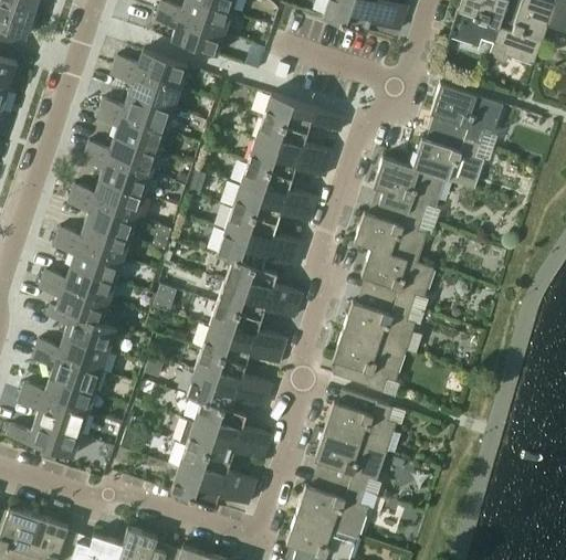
[(0,0),(0,2),(34,14),(39,0),(0,0)]
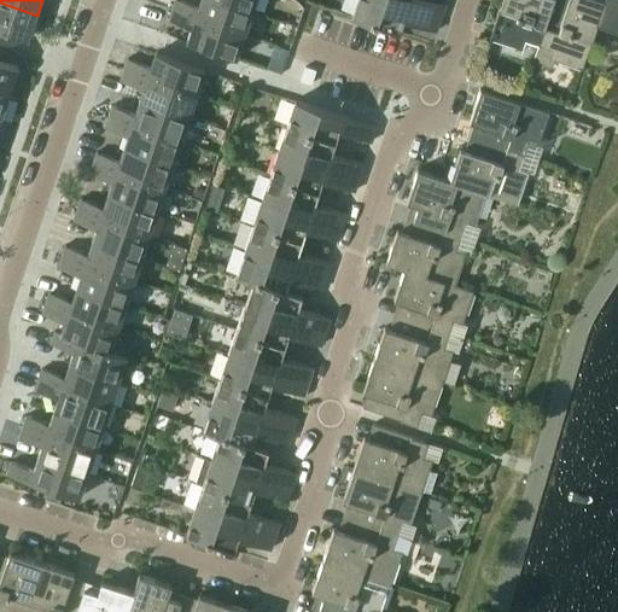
[(176,4),(173,15),(244,40),(252,16),(205,0),(202,0),(199,12),(176,4)]
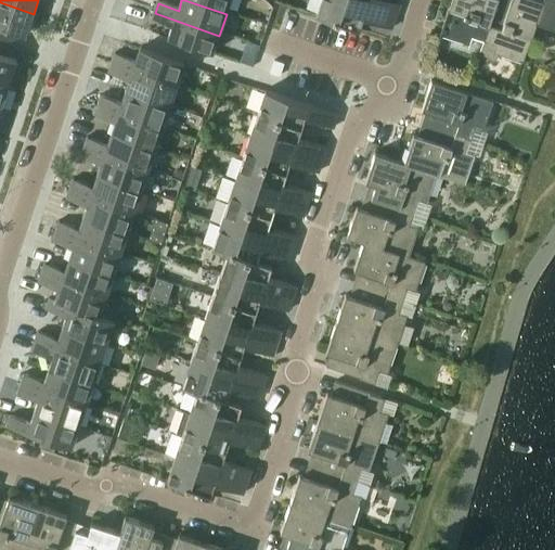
[(184,0),(227,14),(231,0),(184,0)]
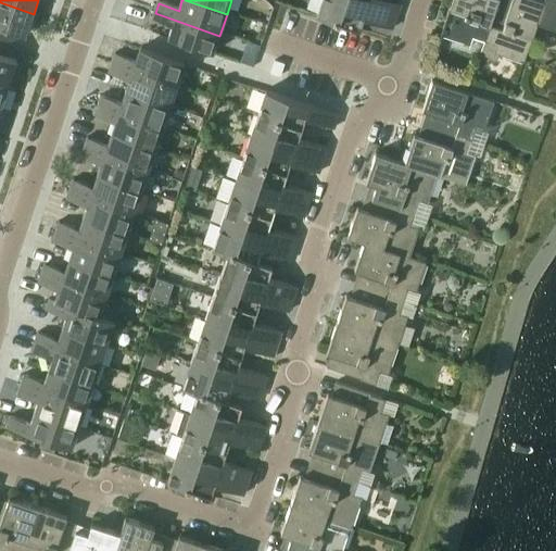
[(396,21),(335,0),(323,0),(316,20),(359,35),(364,24),(392,34),(396,21)]
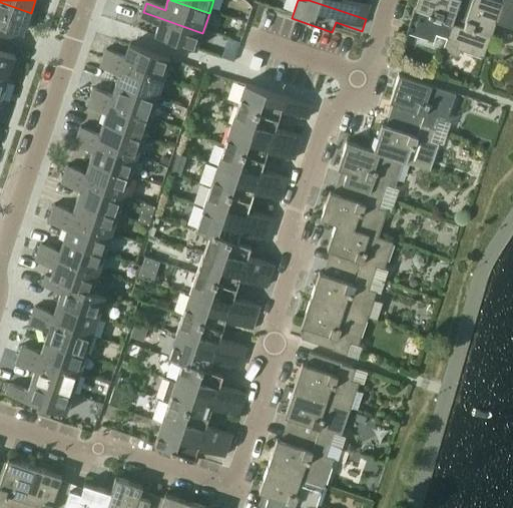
[(309,0),(366,19),(370,8),(346,0),(309,0)]
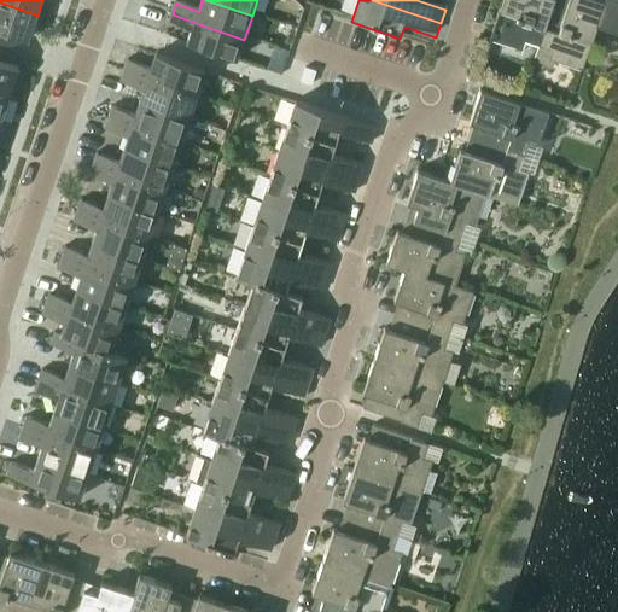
[(525,45),(540,50),(555,1),(551,0),(503,0),(490,44),(523,54),(525,45)]
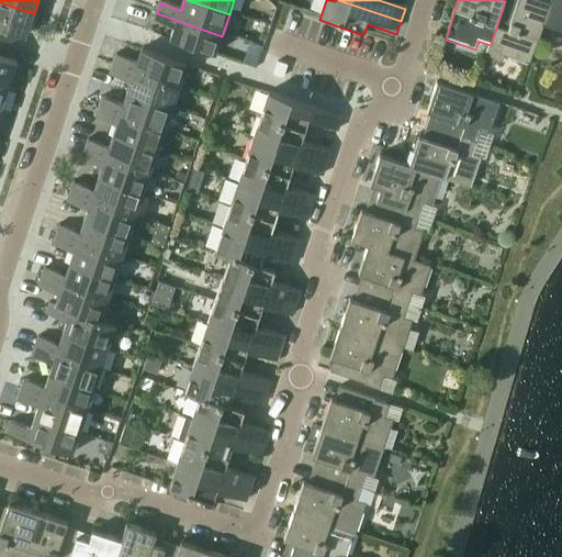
[(505,1),(491,45),(492,45),(487,58),(501,67),(505,59),(529,68),(543,26),(542,26),(550,6),(550,4),(535,0),(518,0),(517,6),(505,1)]
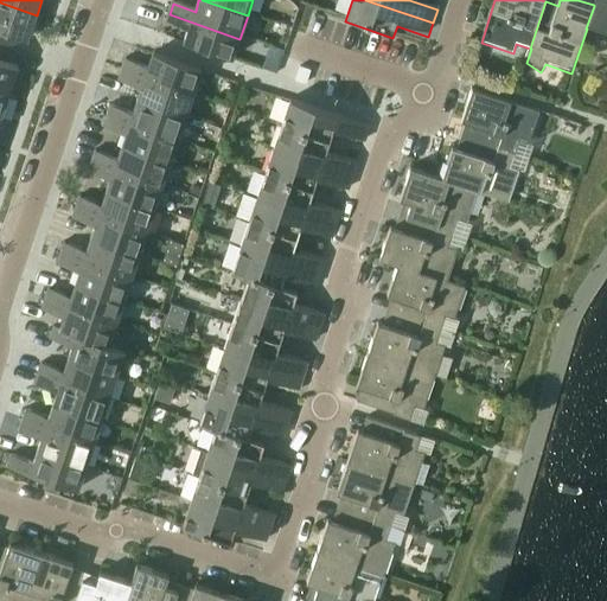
[(606,0),(595,0),(594,5),(594,6),(586,29),(587,29),(606,36),(606,0)]
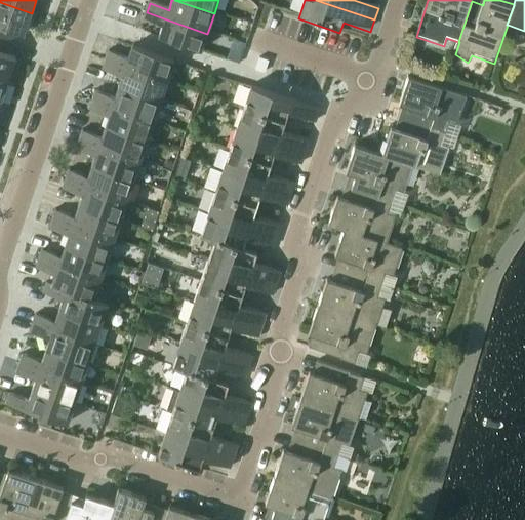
[(0,39),(10,43),(14,40),(16,35),(24,38),(32,13),(0,2),(0,39)]
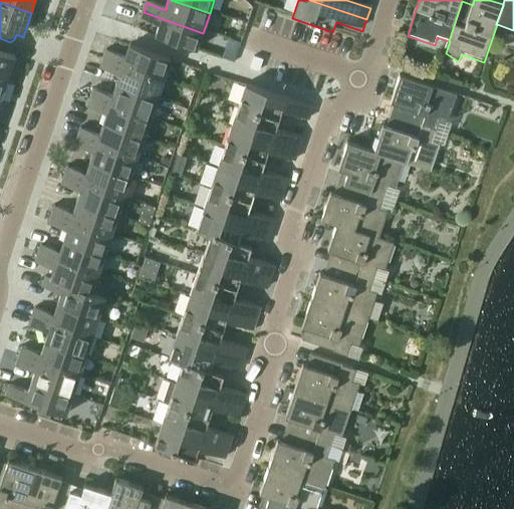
[(203,33),(144,12),(141,21),(160,28),(156,39),(197,53),(203,33)]
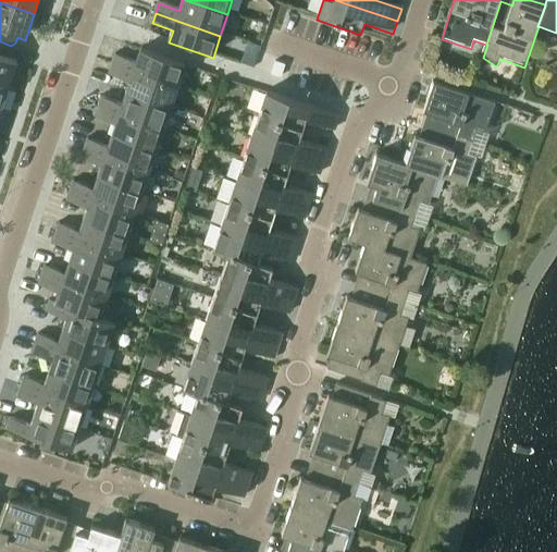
[(115,58),(112,68),(177,89),(185,68),(140,52),(136,64),(115,58)]
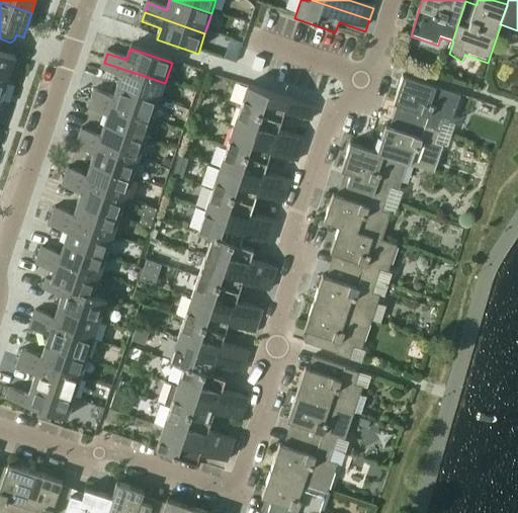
[(0,81),(7,84),(15,60),(0,54),(0,81)]
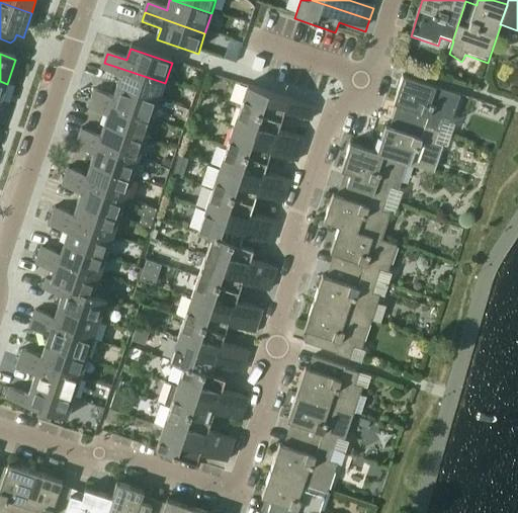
[(120,78),(116,89),(158,103),(165,83),(104,63),(101,72),(120,78)]
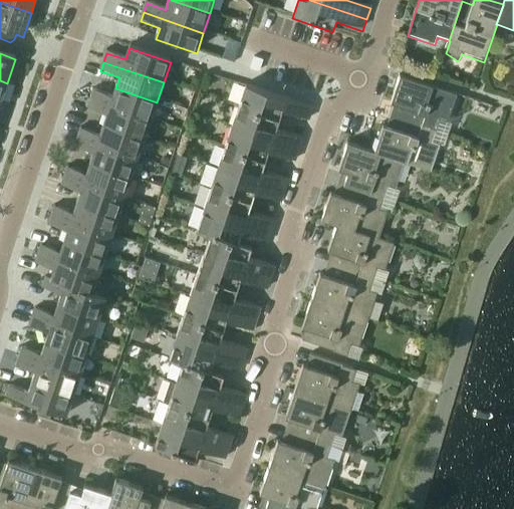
[(400,108),(396,120),(436,134),(440,122),(448,124),(457,97),(400,78),(391,105),(400,108)]
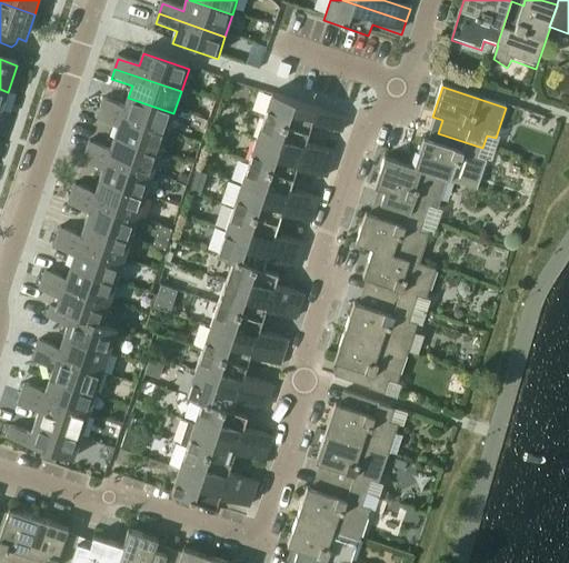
[(272,97),(265,121),(309,136),(312,126),(341,136),(347,122),(272,97)]
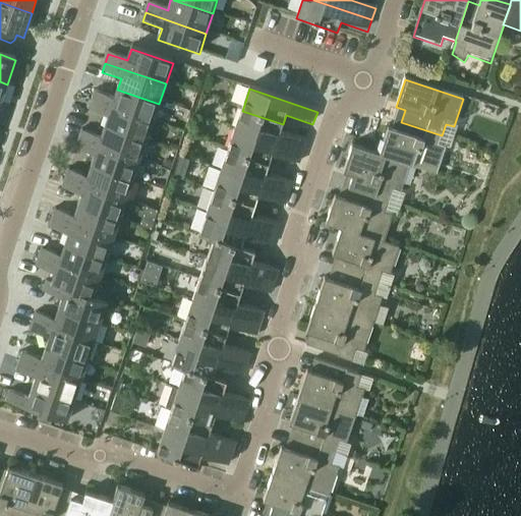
[(95,94),(92,103),(153,123),(159,104),(117,90),(114,100),(95,94)]
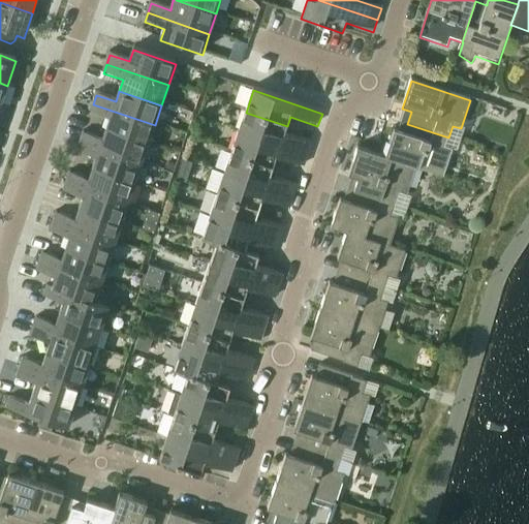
[(110,120),(105,130),(148,145),(155,125),(93,104),(90,114),(110,120)]
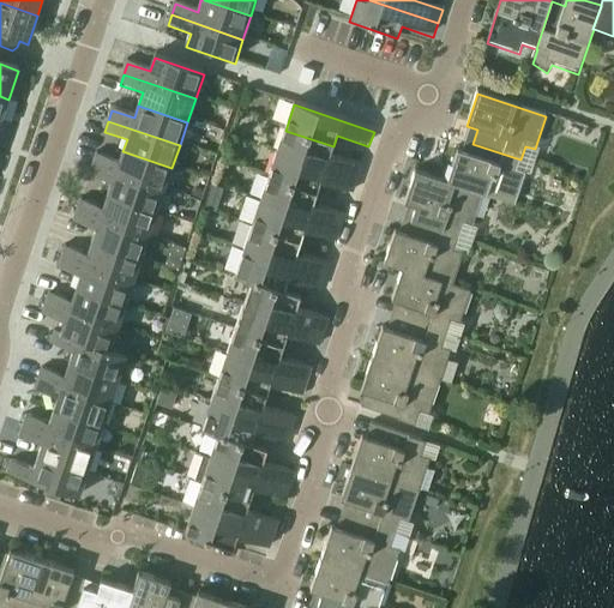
[(286,131),(277,155),(356,182),(361,168),(330,157),(333,146),(286,131)]
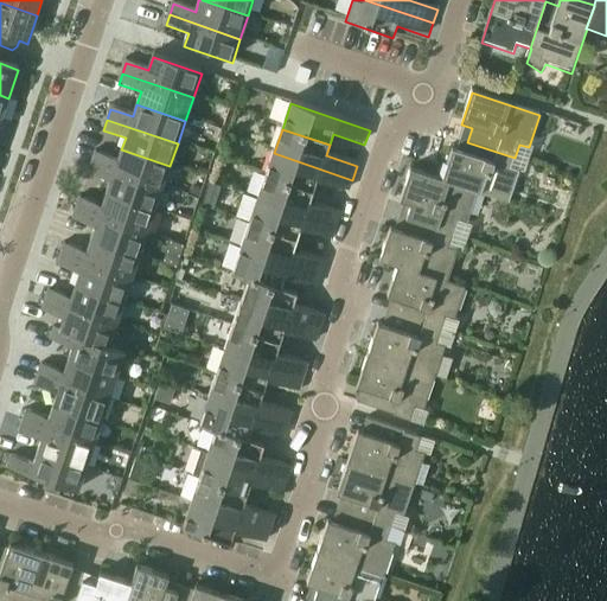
[(452,152),(441,183),(478,194),(478,196),(509,206),(519,174),(511,171),(515,158),(467,142),(464,155),(452,152)]
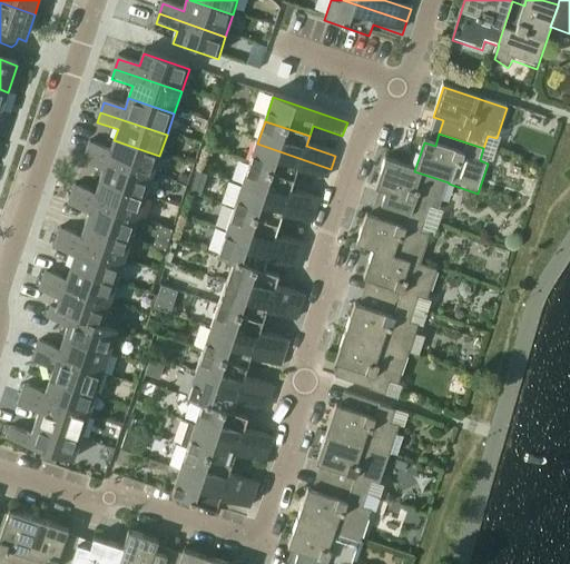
[(89,145),(86,155),(153,178),(159,156),(114,140),(110,152),(89,145)]
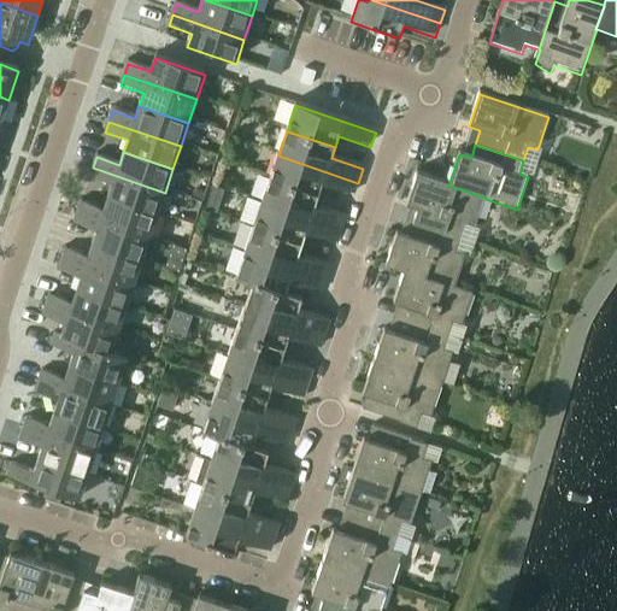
[(278,156),(270,180),(318,197),(322,186),(354,197),(358,183),(278,156)]
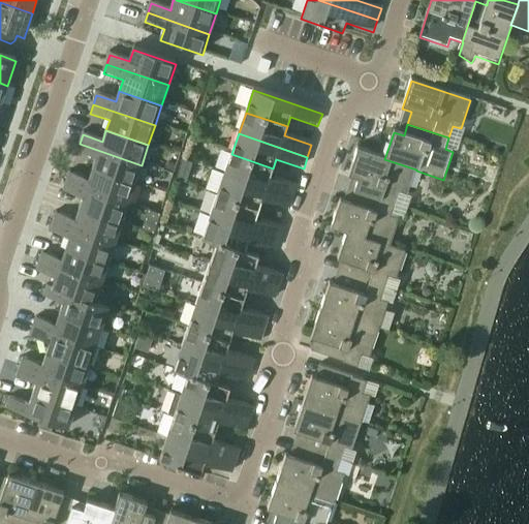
[(96,160),(92,171),(134,185),(142,165),(80,144),(76,153),(96,160)]
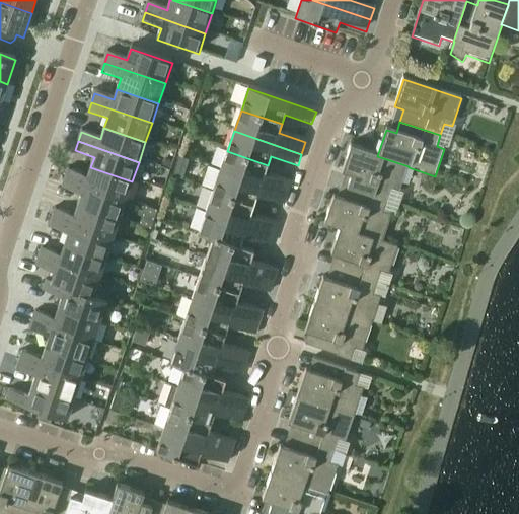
[(351,177),(347,189),(387,203),(391,191),(399,194),(409,167),(409,166),(377,156),(351,147),(342,174),(351,177)]
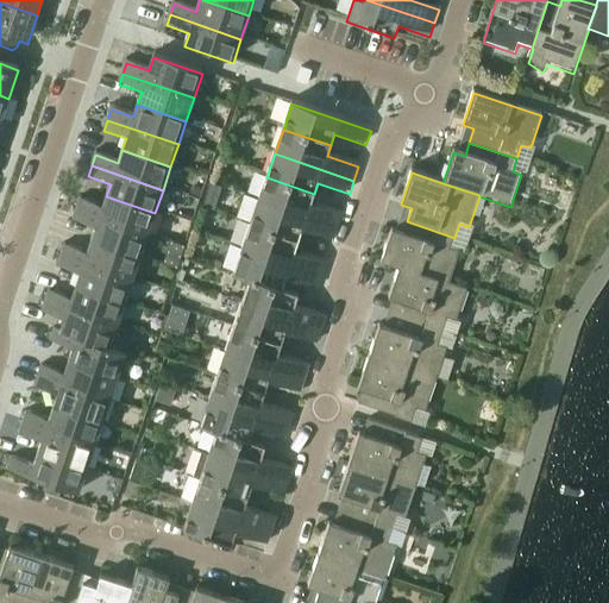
[(267,177),(258,202),(338,228),(343,215),(311,205),(314,194),(267,177)]
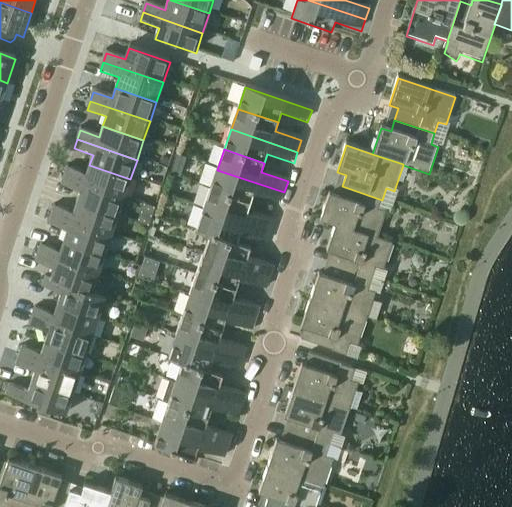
[(67,169),(64,178),(124,198),(130,179),(89,165),(86,175),(67,169)]
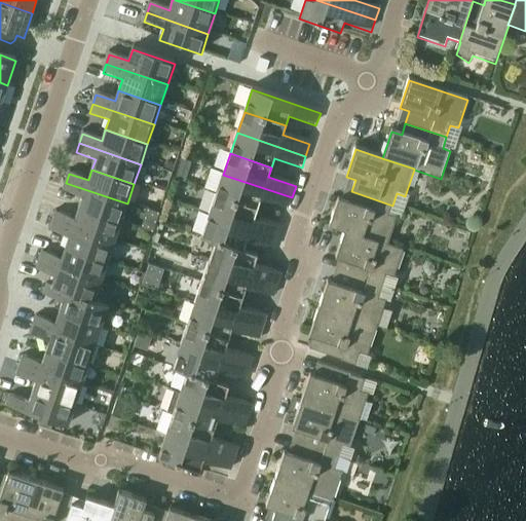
[(180,171),(177,180),(185,183),(188,174),(180,171)]
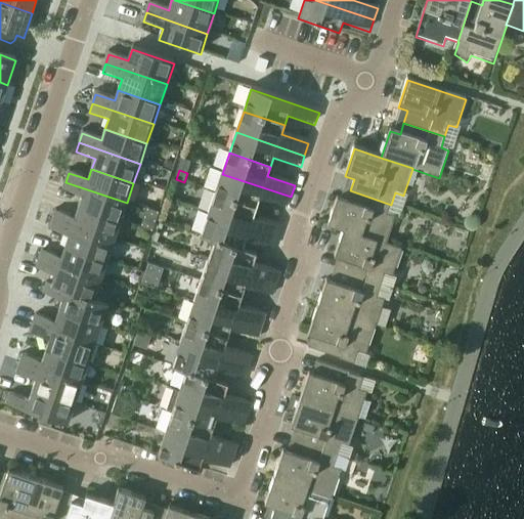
[(212,171),(205,191),(215,195),(256,209),(259,200),(287,209),(291,197),(222,174),(212,171)]
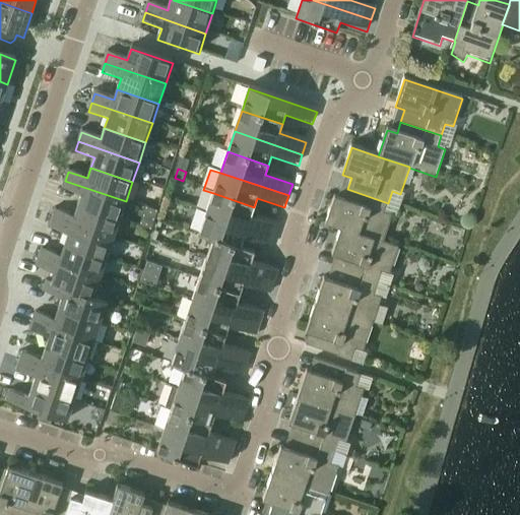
[(81,196),(77,207),(119,220),(126,201),(65,181),(62,190),(81,196)]
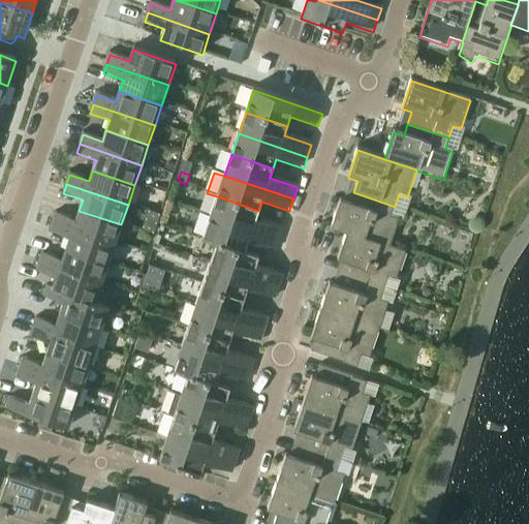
[(331,229),(346,235),(346,234),(390,248),(399,221),(391,218),(395,207),(353,192),(350,205),(340,201),(331,229)]
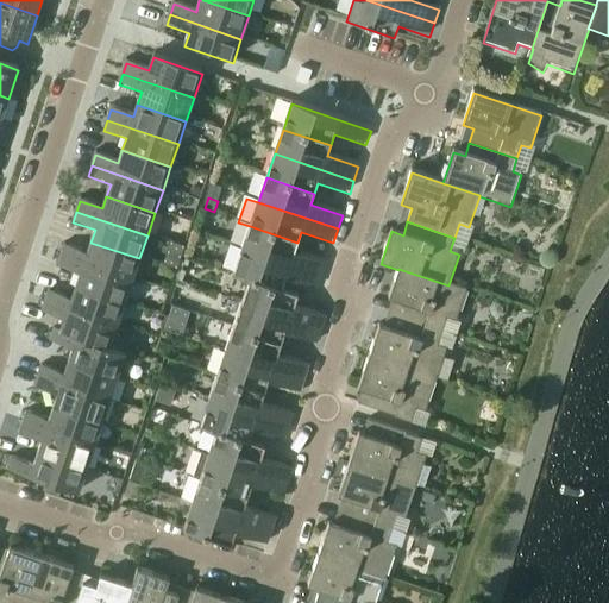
[(250,226),(242,251),(321,277),(326,264),(294,253),(297,243),(250,226)]
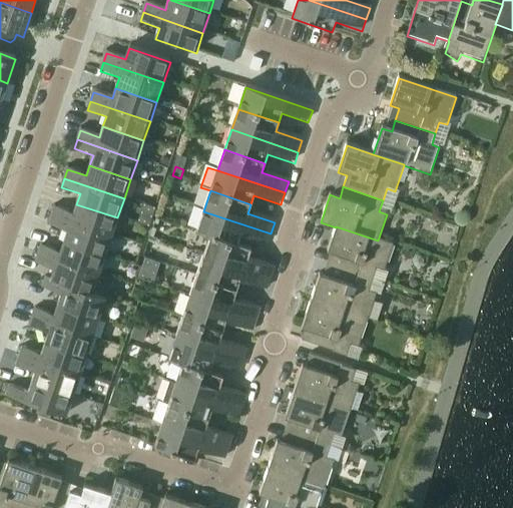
[(54,208),(51,217),(111,237),(117,217),(76,204),(73,214),(54,208)]
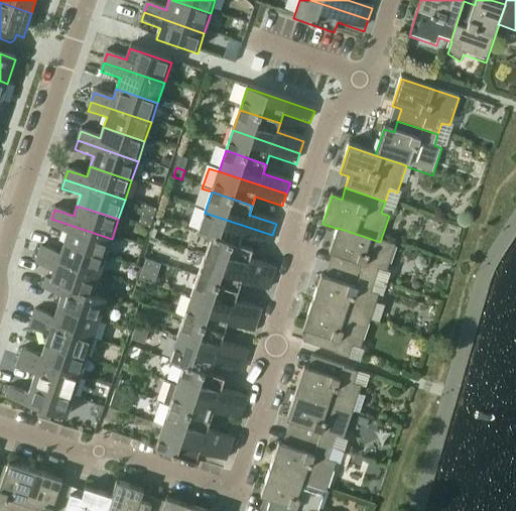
[(198,234),(212,239),(212,238),(238,247),(239,246),(242,238),(268,247),(272,235),(205,213),(198,234)]
